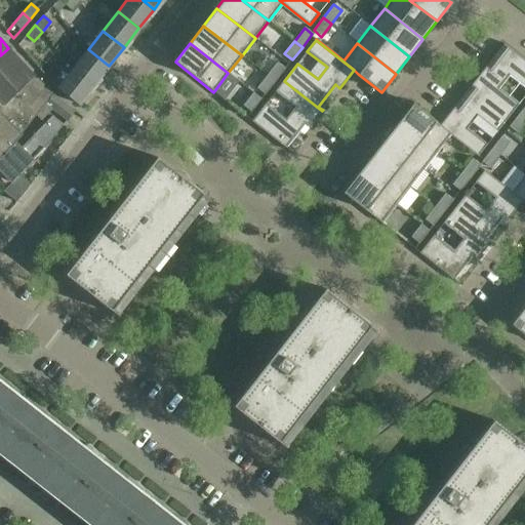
[(485,67),(472,85),(510,115),(519,104),(498,88),(508,76),(524,88),(524,61),(503,44),(502,45),(507,48),(490,71),(485,67)]
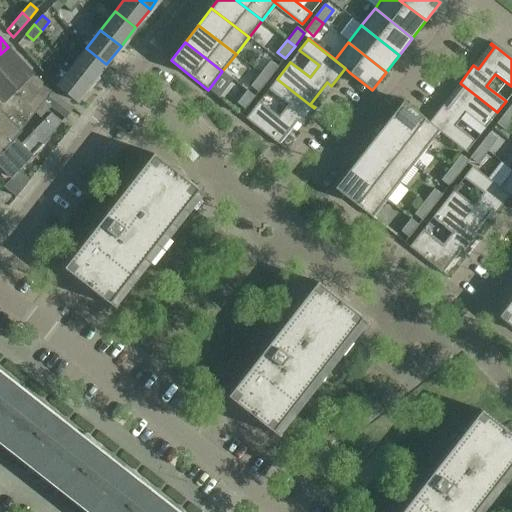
[(0,151),(14,137),(25,126),(36,112),(44,102),(52,92),(53,91),(8,47),(0,54),(0,151)]
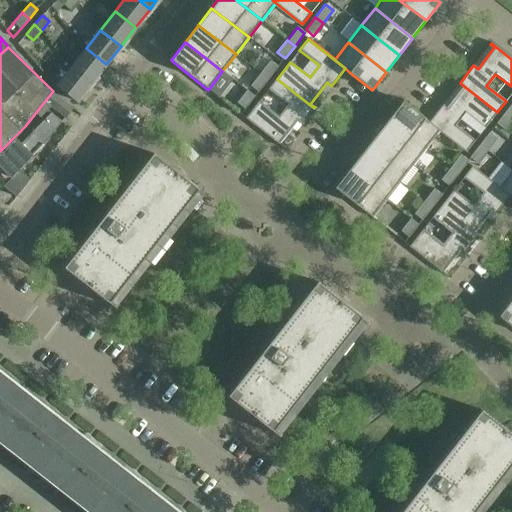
[(92,83),(106,64),(86,48),(71,67),(92,83)]
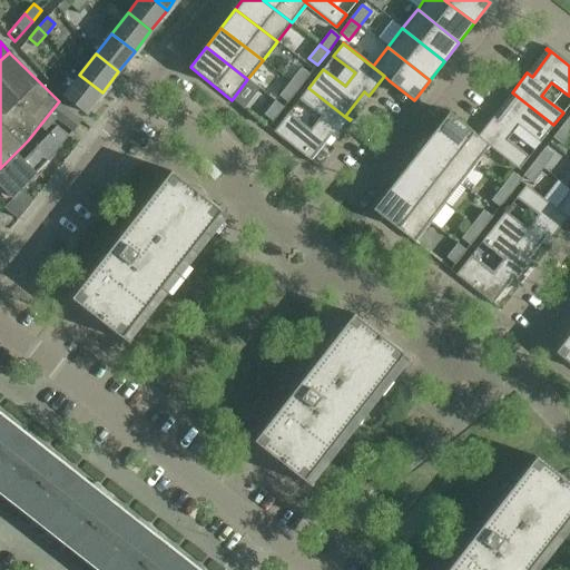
[(290,81),(298,89),(310,75),(301,68),(290,81)]
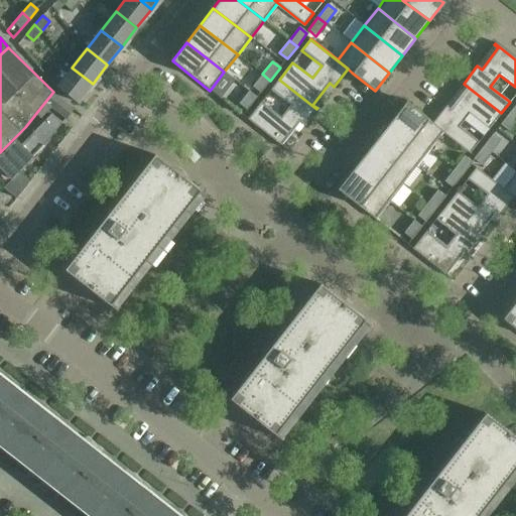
[(78,103),(93,84),(72,68),(56,87),(78,103)]
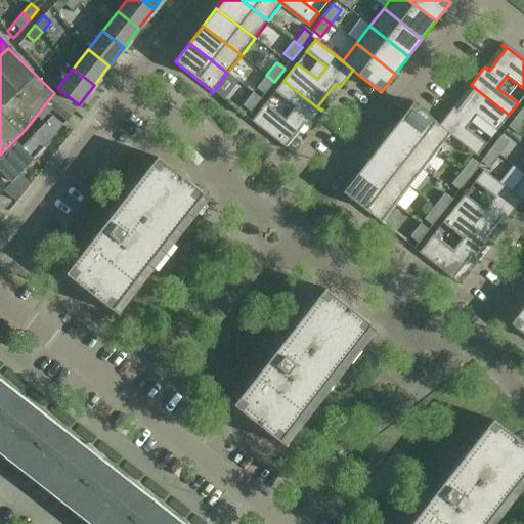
[(274,82),(266,75),(256,88),(264,95),(274,82)]
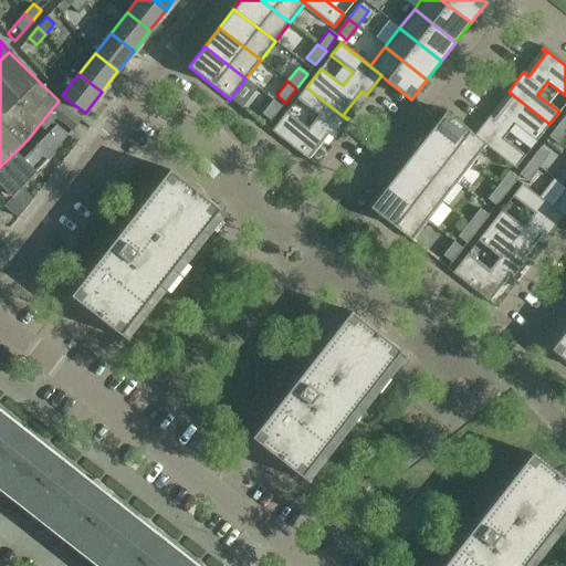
[(347,119),(306,87),(296,98),(318,116),(307,129),(286,112),(271,132),(313,164),(314,163),(310,158),(327,135),(332,138),(347,119)]
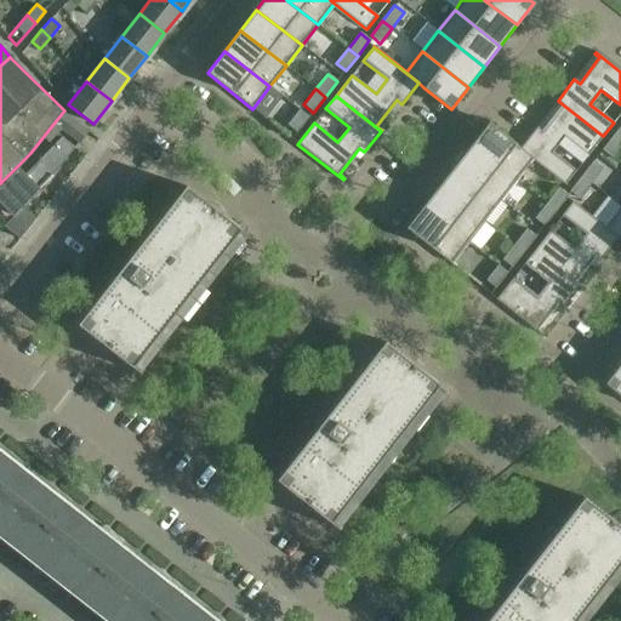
[(536,127),(520,148),(520,149),(565,184),(576,171),(552,153),(564,138),(587,157),(603,136),(558,101),(557,101),(563,106),(542,131),(536,127)]
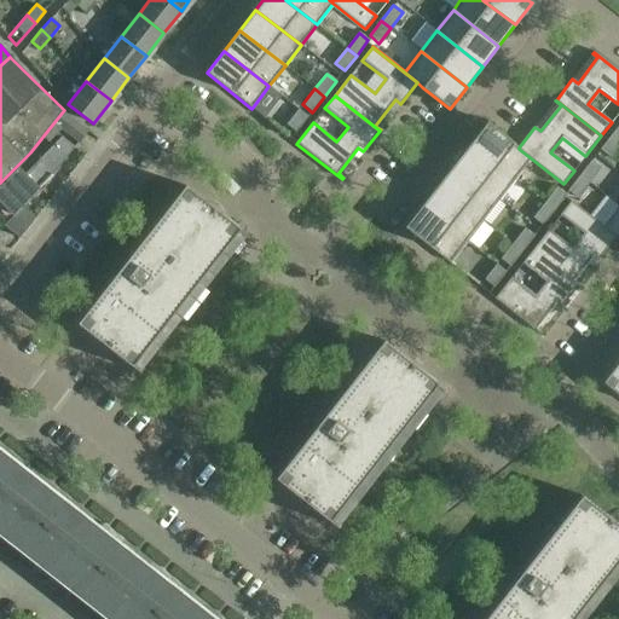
[(308,117),(299,110),(287,125),(296,133),(308,117)]
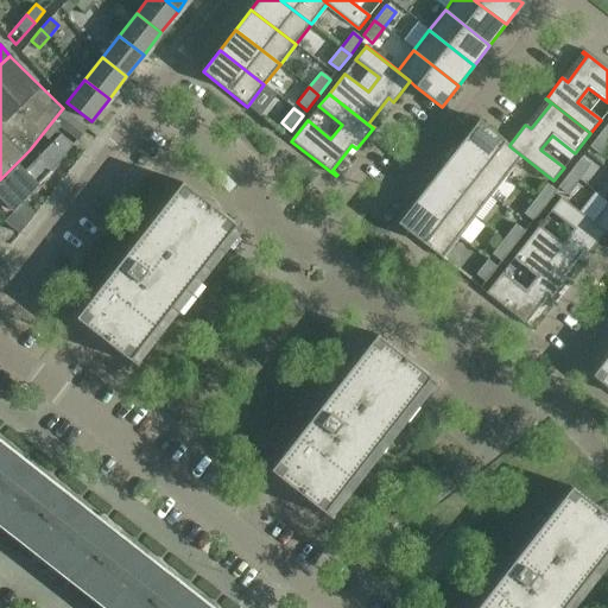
[(62,109),(52,121),(61,127),(76,140),(86,128),(62,109)]
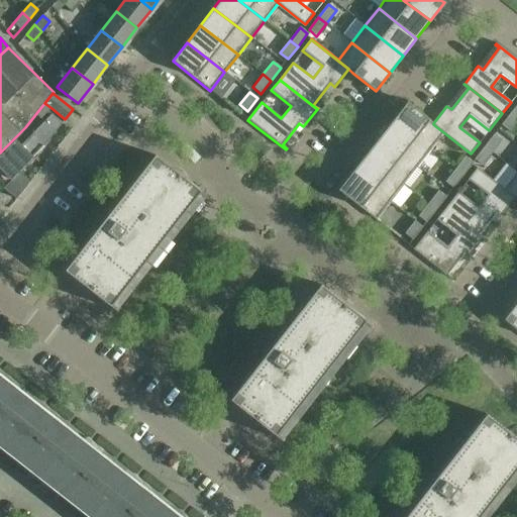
[(433,124),(433,123),(429,120),(429,119),(406,102),(392,120),(430,149),(443,133),(470,154),(471,153),(433,124)]
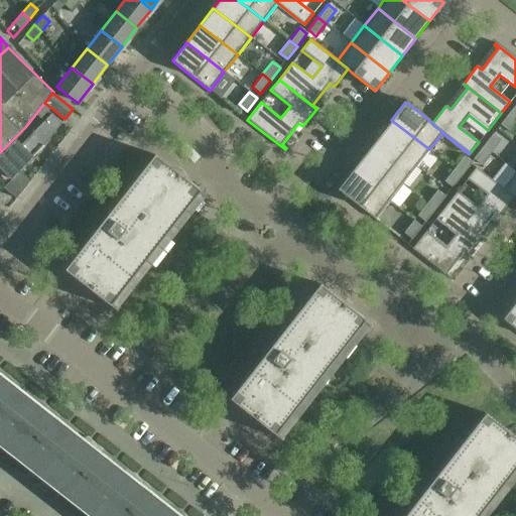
[(44,103),(36,113),(40,119),(51,108),(44,103)]
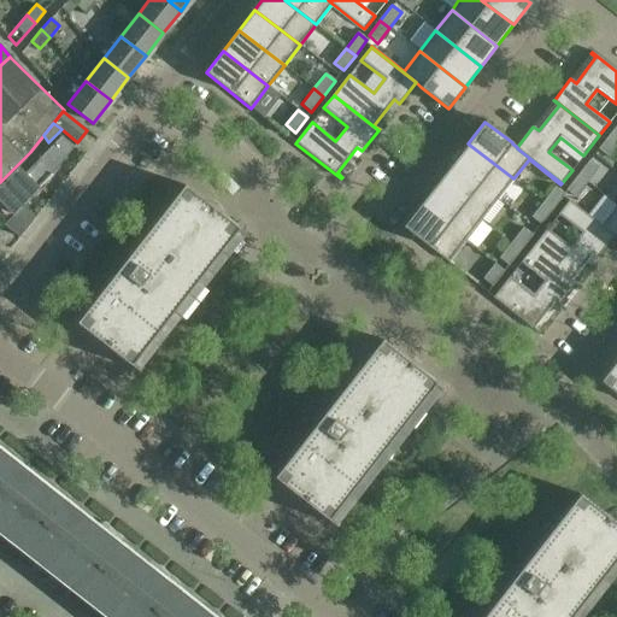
[(616,144),(616,140),(610,134),(598,150),(607,157),(616,144)]
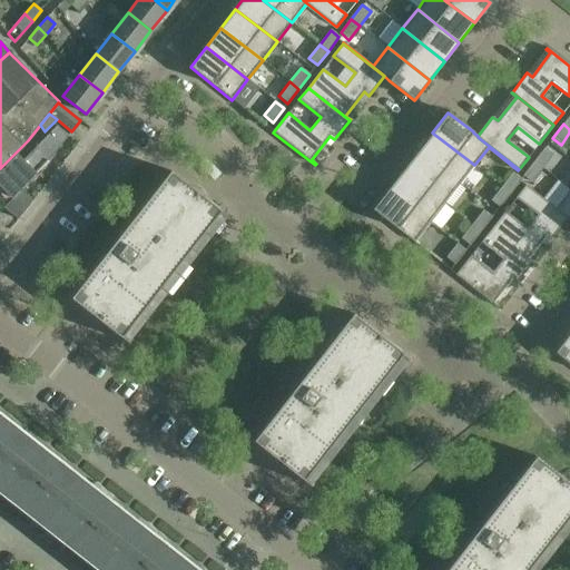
[(16,153),(0,168),(0,186),(12,198),(48,161),(68,136),(57,126),(23,160),(16,153)]
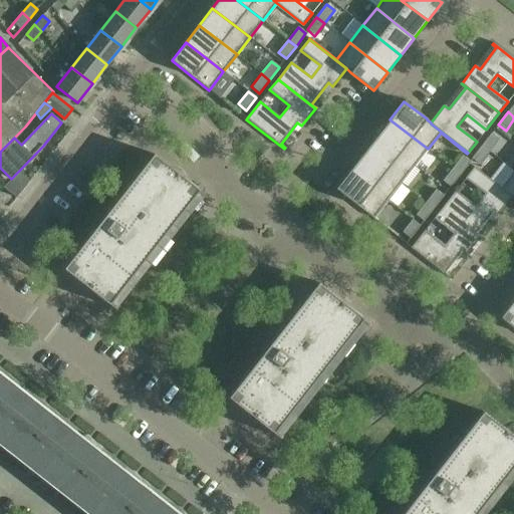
[(376,137),(415,166),(428,149),(390,119),(376,137)]
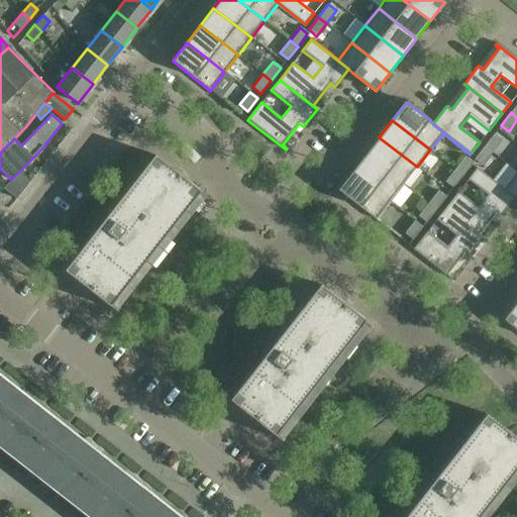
[(484,146),(492,153),(502,140),(494,133),(484,146)]
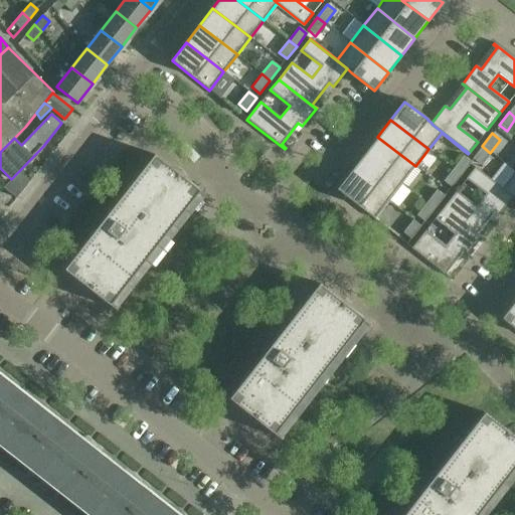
[(401,184),(415,166),(377,137),(364,154),(401,184)]
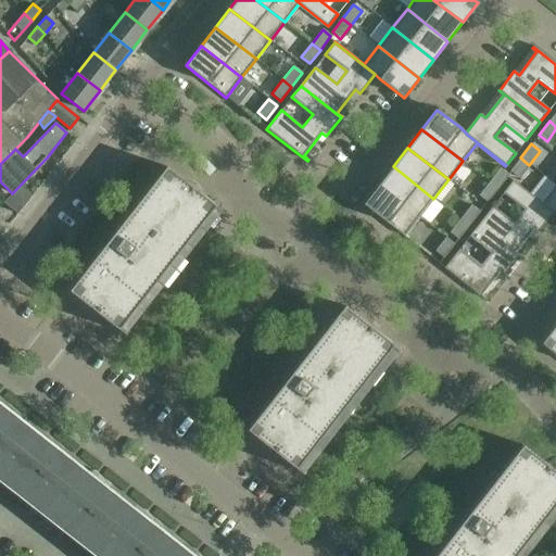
[(518,178),(529,165),(520,158),(509,172),(518,178)]
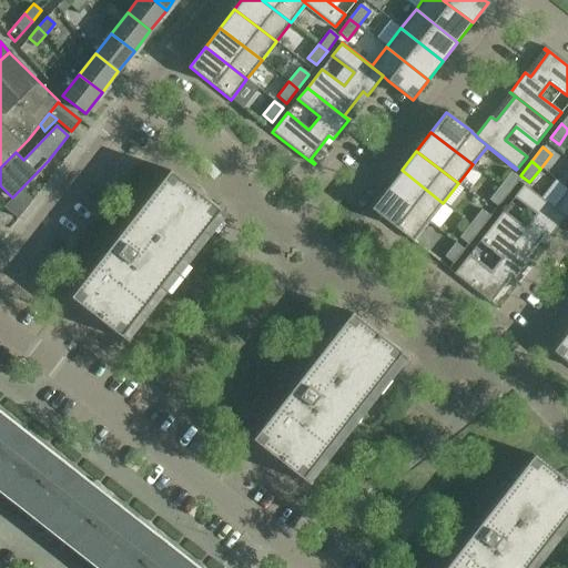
[(428,222),(443,203),(402,170),(386,189),(428,222)]
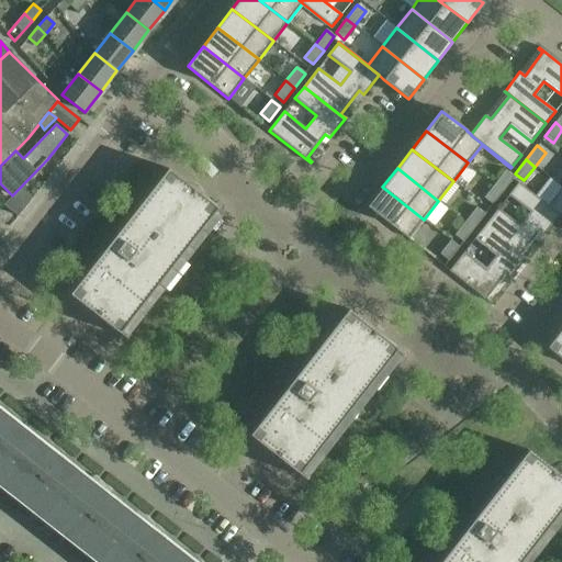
[(224,213),(168,169),(69,294),(120,333),(122,330),(121,330),(215,210),(222,215),(224,213)]
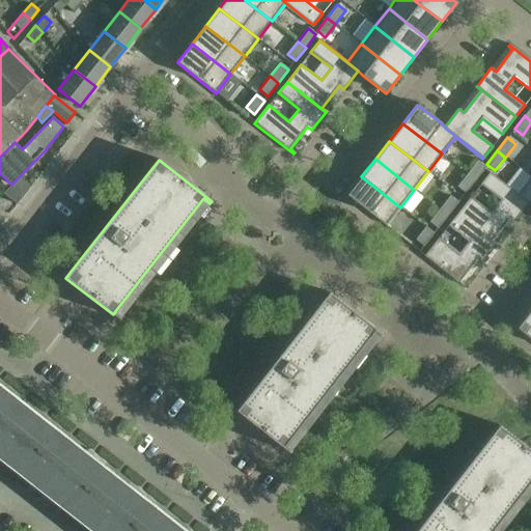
[(468,174),(475,180),(485,167),(477,161),(468,174)]
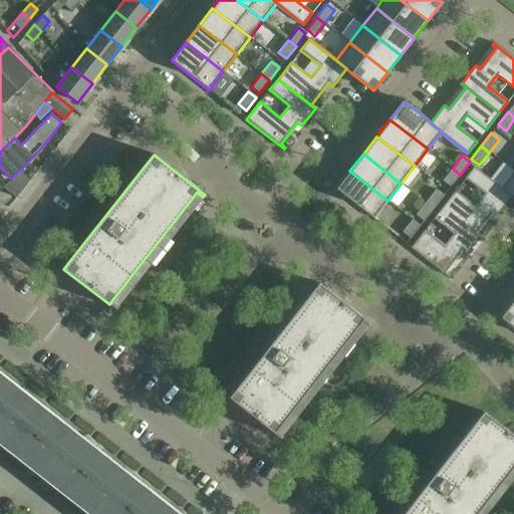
[(455,191),(442,208),(480,237),(480,236),(476,233),(493,212),(497,215),(511,198),(511,197),(500,189),(474,167),(465,179),(485,194),(475,206),(455,191)]
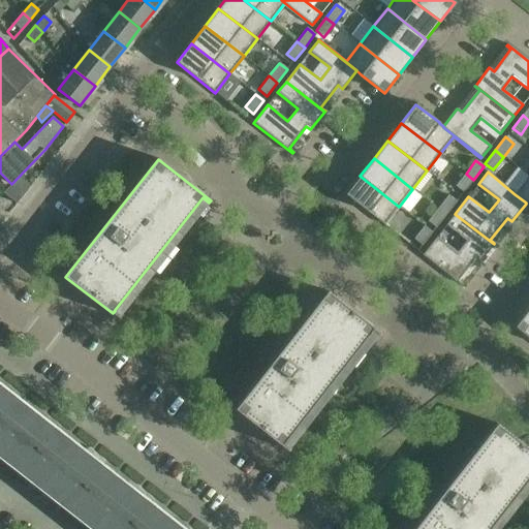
[(464,192),(473,180),(466,174),(456,186),(464,192)]
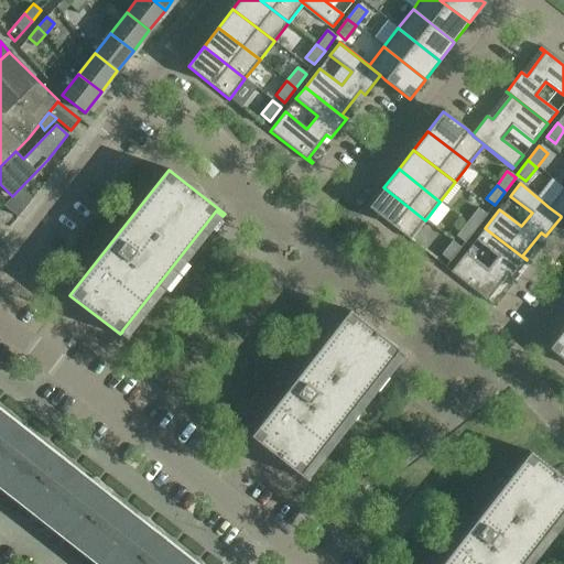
[(425,220),(383,187),(368,207),(410,240),(425,220)]
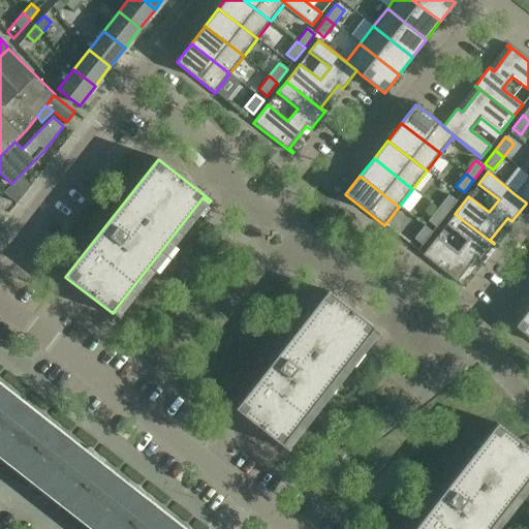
[(528,176),(515,194),(526,203),(526,204),(528,206),(528,176)]
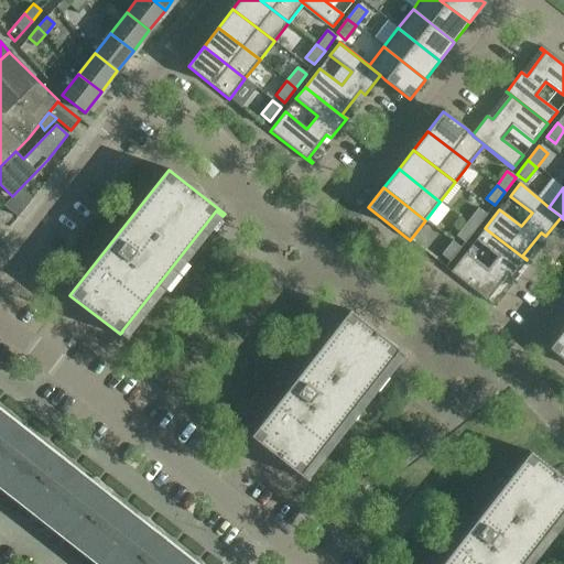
[(467,223),(476,229),(487,215),(478,208),(467,223)]
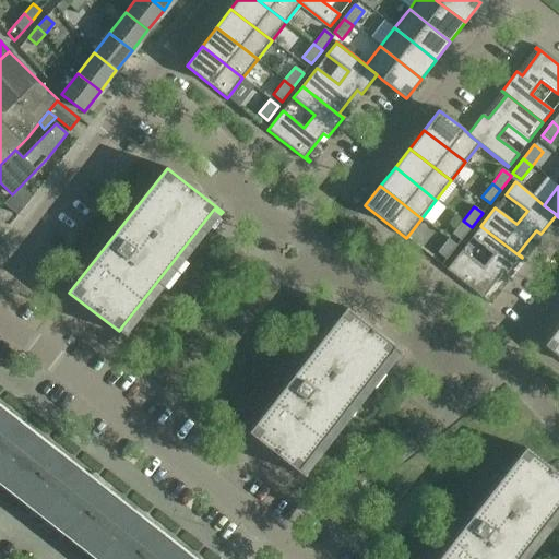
[(472,227),(463,221),(452,234),(461,240),(472,227)]
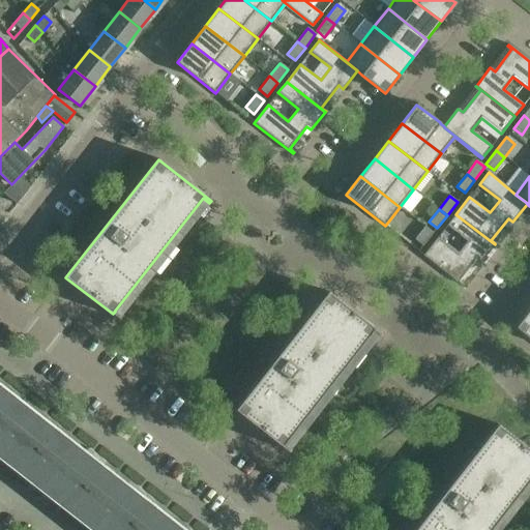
[(495,244),(455,214),(447,225),(468,241),(458,254),(438,238),(423,256),(463,286),(463,285),(459,282),(476,259),(480,263),(495,244)]
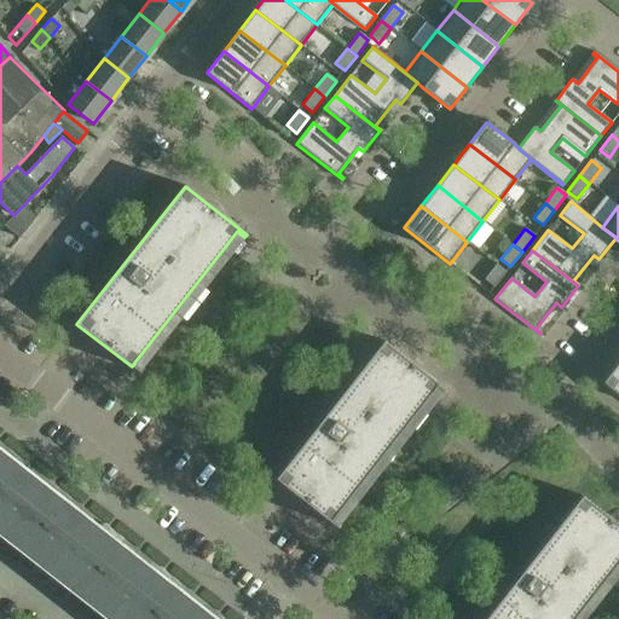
[(505,272),(496,265),(485,279),(493,288),(505,272)]
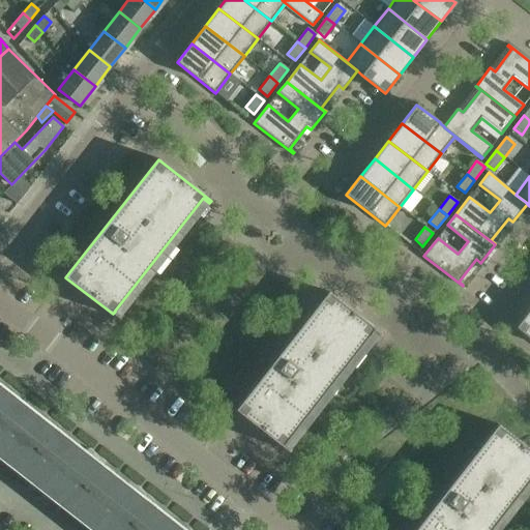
[(381,333),(327,292),(235,410),(283,447),(285,445),(284,444),(373,330),(379,335),(381,333)]
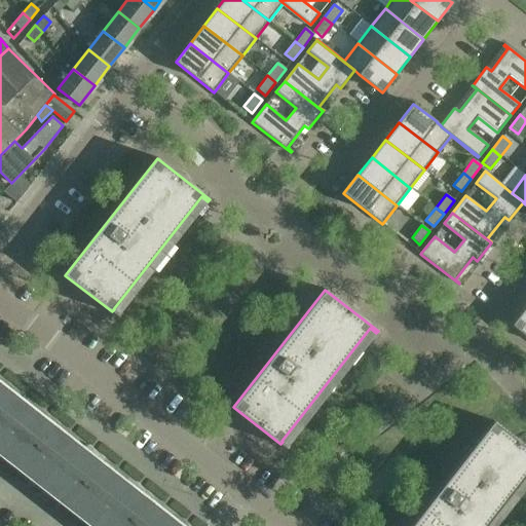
[(525,336),(525,306),(512,325),(525,336)]
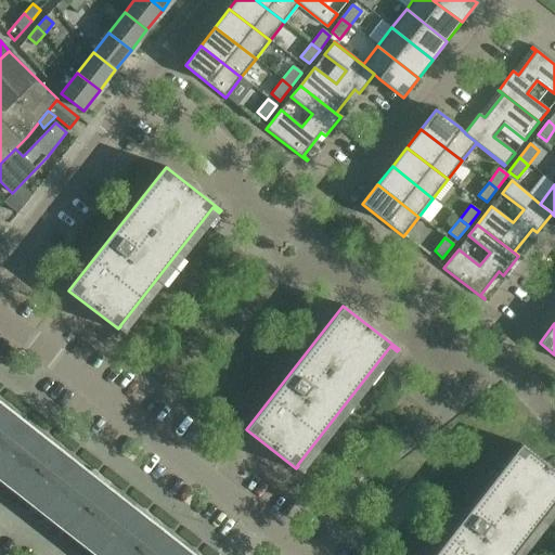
[(0,482),(92,554),(181,554),(165,542),(170,536),(147,518),(142,525),(115,503),(120,497),(98,478),(92,485),(65,464),(71,457),(48,440),(43,447),(16,425),(21,418),(0,401),(0,482)]
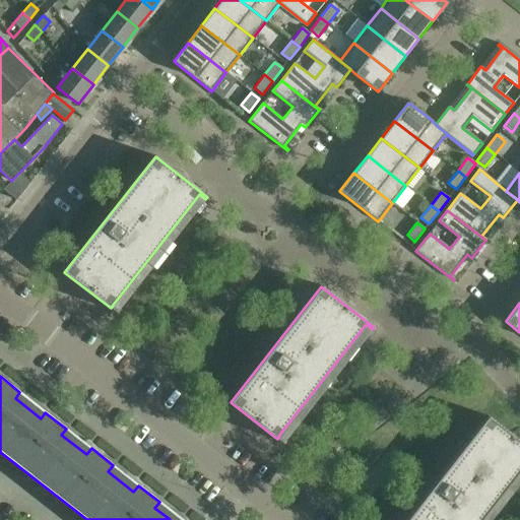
[(519,441),(488,416),(405,519),(479,519),(519,469),(519,441)]
